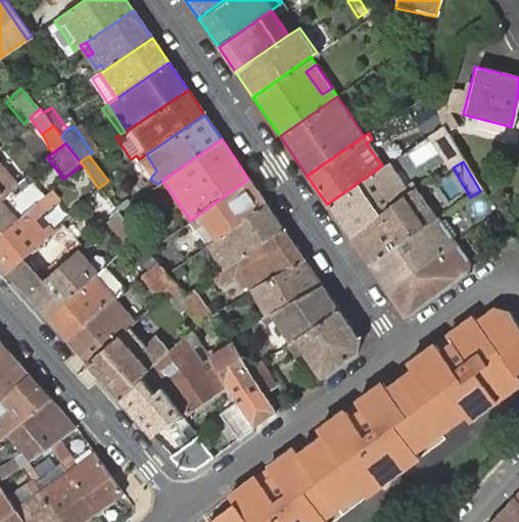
[(327,204),(349,237),(407,194),(386,162),(382,165),(327,204)]
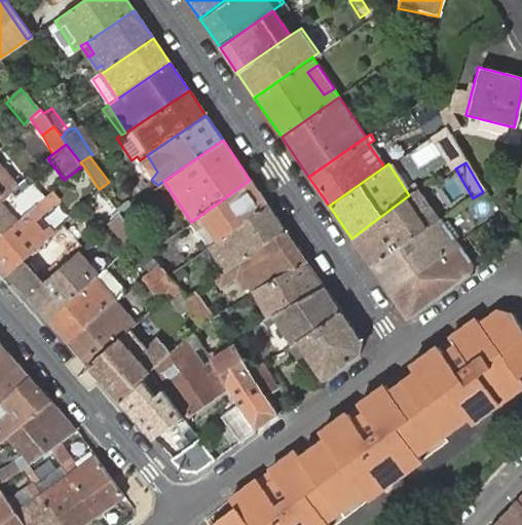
[(0,201),(17,187),(0,167),(0,201)]
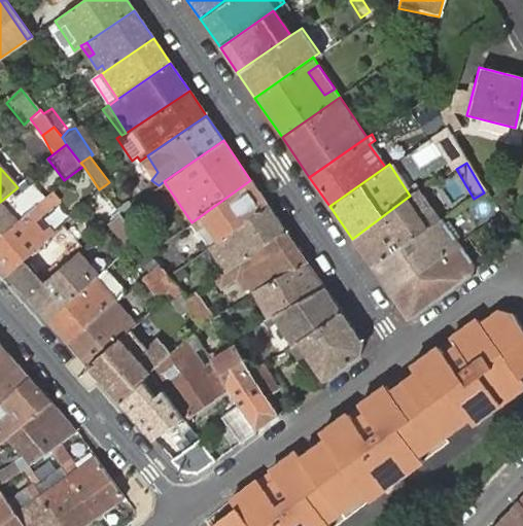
[(250,180),(192,222),(197,230),(206,222),(211,219),(219,231),(213,235),(204,240),(208,246),(220,237),(268,206),(250,180)]
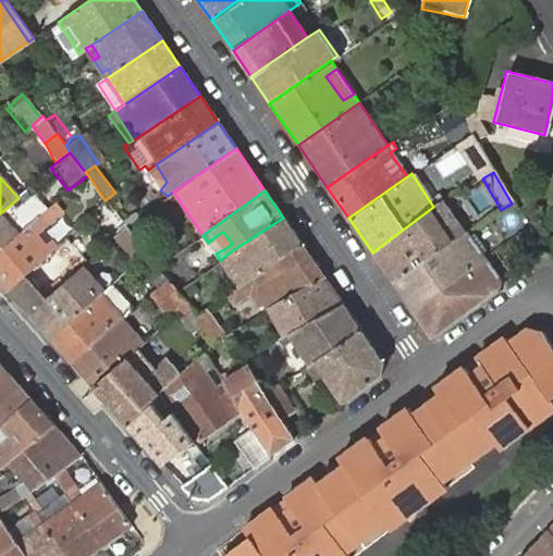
[(393,282),(466,234),(462,229),(456,233),(452,226),(454,221),(453,215),(449,212),(442,210),(446,207),(443,201),(433,207),(372,252),(393,282)]
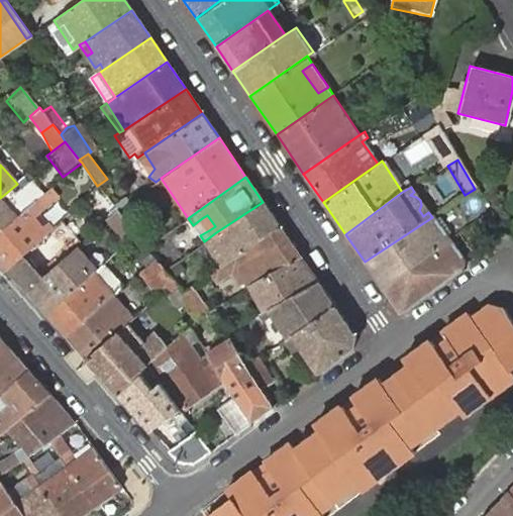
[(112,210),(93,189),(82,199),(100,221),(106,216),(112,210)]
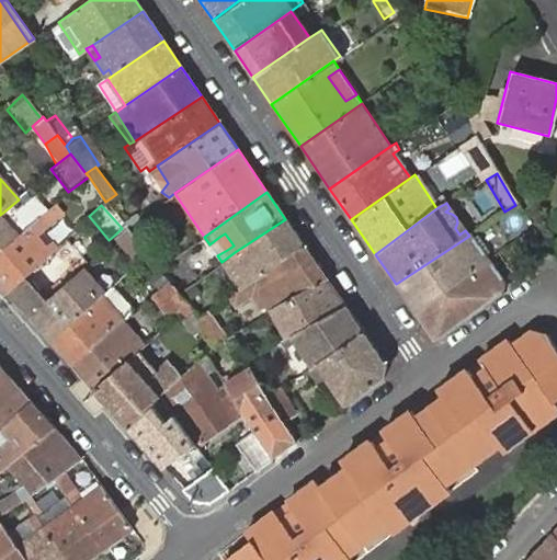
[(18,238),(0,253),(0,286),(6,293),(55,249),(41,233),(58,217),(52,207),(18,238)]
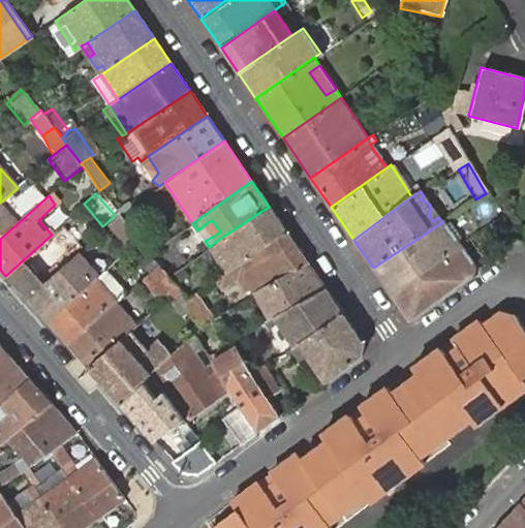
[(0,239),(17,224),(0,207),(0,239)]
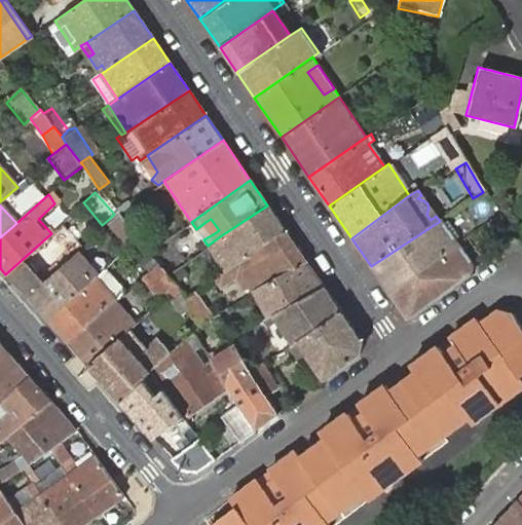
[(284,230),(267,205),(220,236),(231,252),(218,261),(224,270),(284,230)]
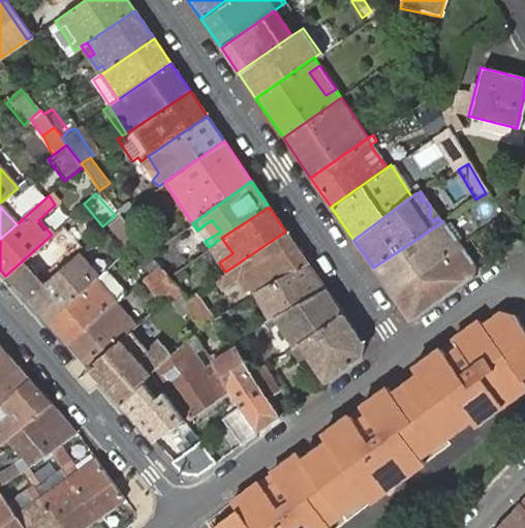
[(119,214),(118,213),(115,215),(109,221),(124,241),(132,231),(119,214)]
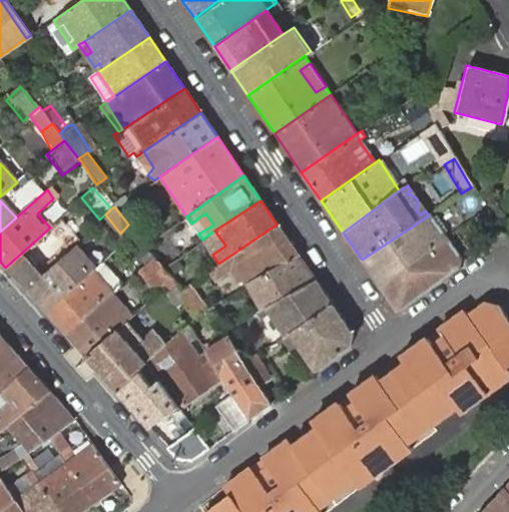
[(491,241),(502,234),(485,207),(476,214),(491,241)]
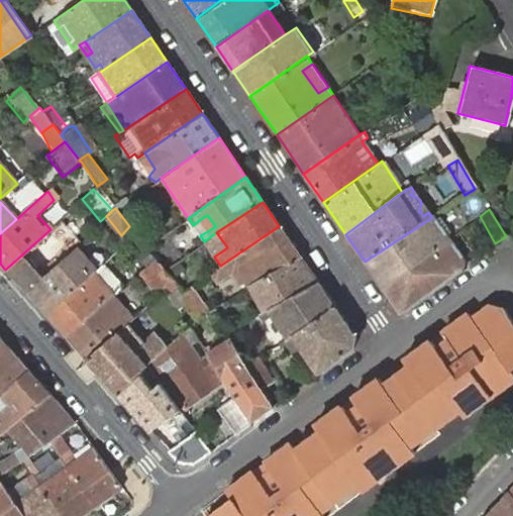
[(207,215),(202,218),(209,230),(215,226),(207,215)]
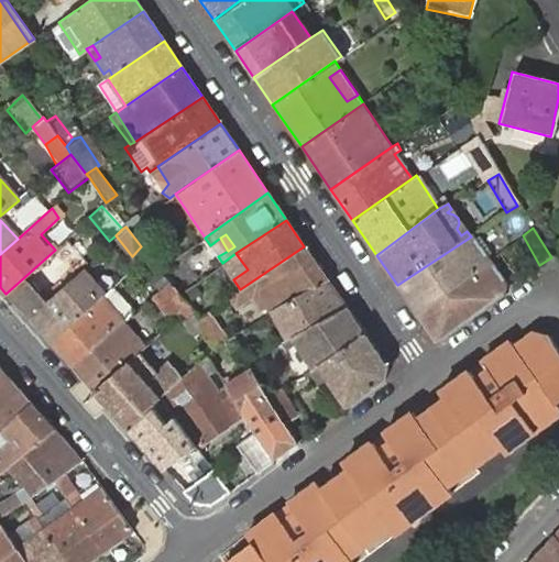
[(68,237),(61,243),(68,255),(77,245),(68,237)]
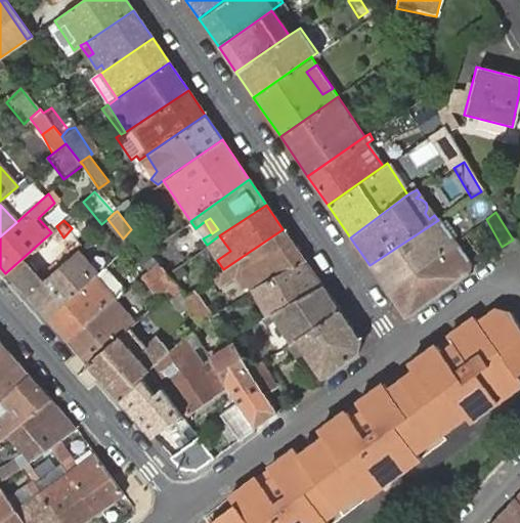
[(370,265),(387,291),(453,243),(452,242),(457,240),(446,223),(442,226),(438,220),(370,265)]
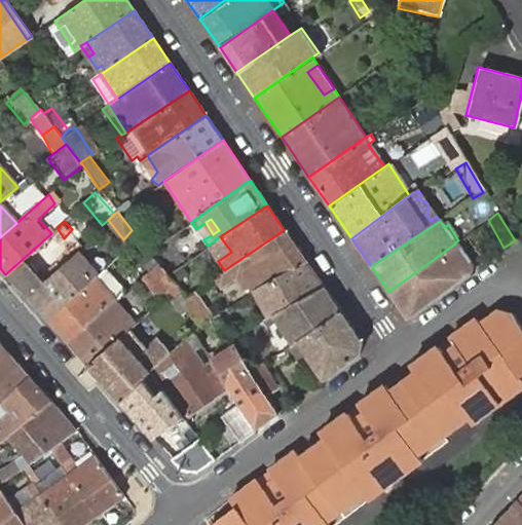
[(51,233),(5,274),(26,297),(70,256),(72,254),(61,242),(64,238),(57,227),(51,233)]
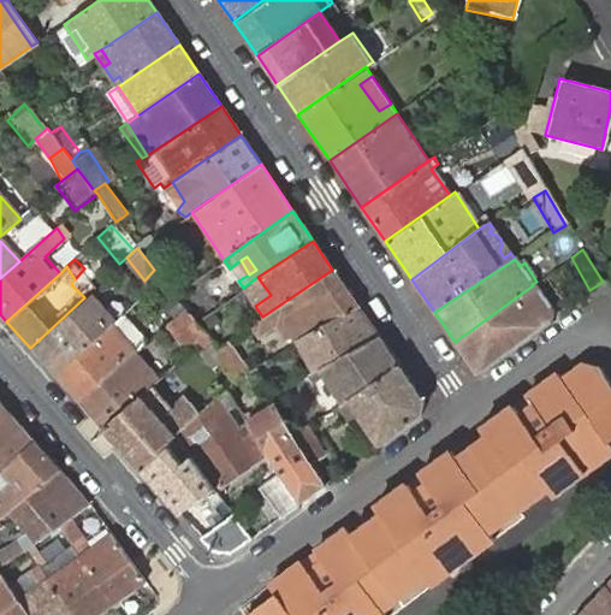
[(298,342),(357,306),(332,270),(262,317),(249,325),(257,337),(274,326),(284,339),(290,336),(295,344),(298,342)]
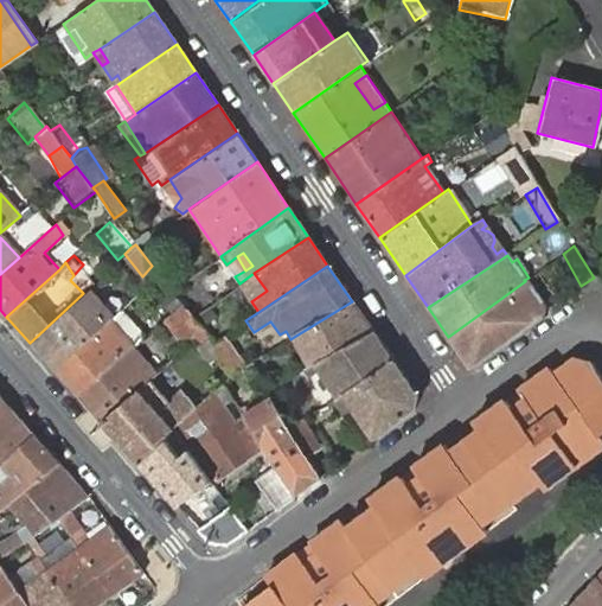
[(254,273),(239,284),(251,301),(267,291),(254,273)]
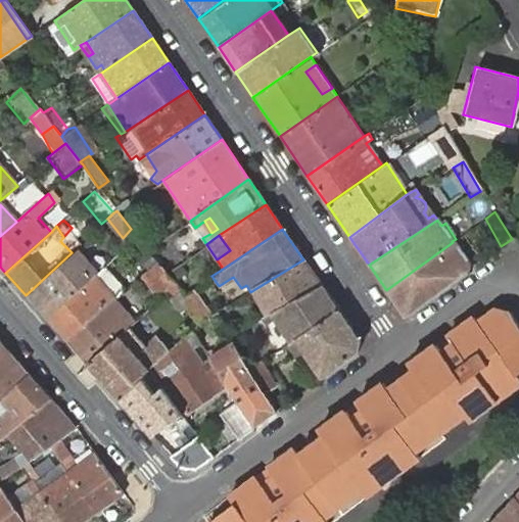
[(405,316),(470,269),(453,242),(386,290),(405,316)]
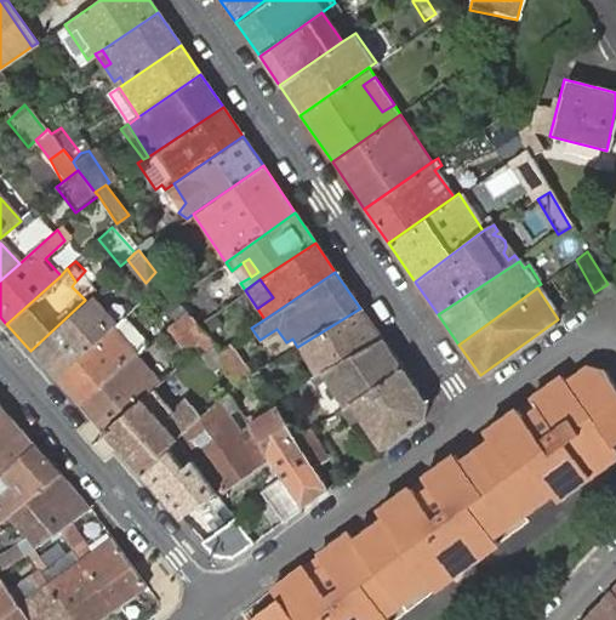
[(83,302),(30,351),(55,380),(109,326),(114,323),(107,317),(101,323),(95,329),(83,316),(90,308),(83,302)]
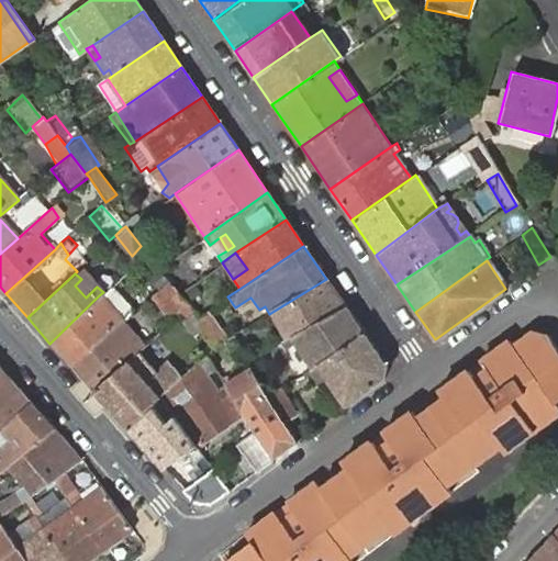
[(91,292),(81,279),(75,285),(86,298),(91,292)]
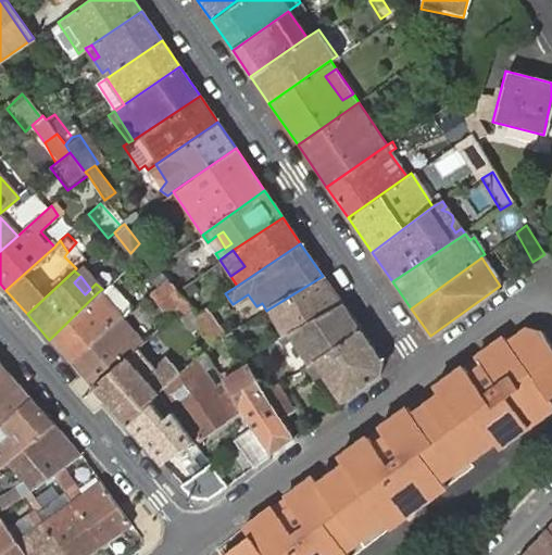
[(286,335),(341,303),(323,276),(270,308),(286,335)]
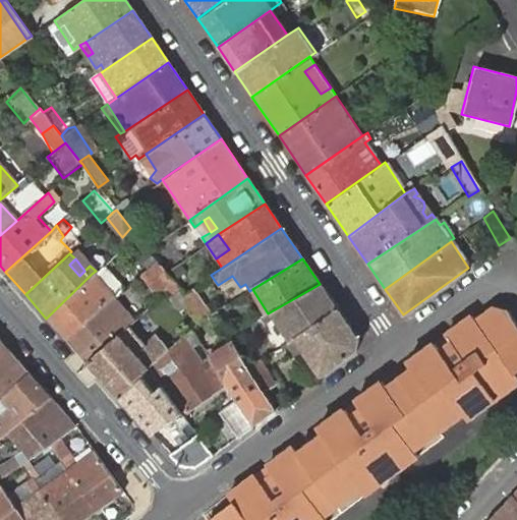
[(165,271),(155,260),(141,274),(155,290),(170,278),(165,271)]
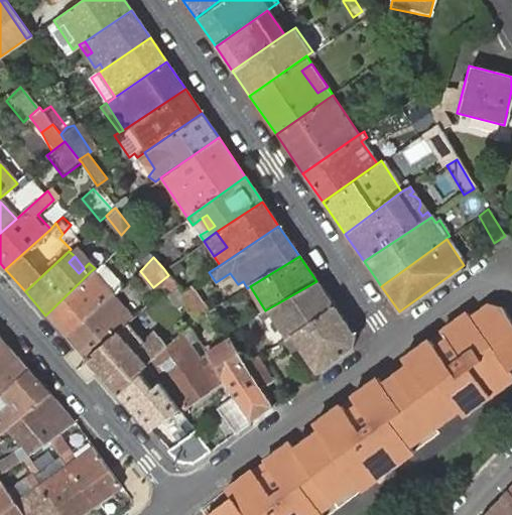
[(91,271),(45,315),(65,338),(112,295),(91,271)]
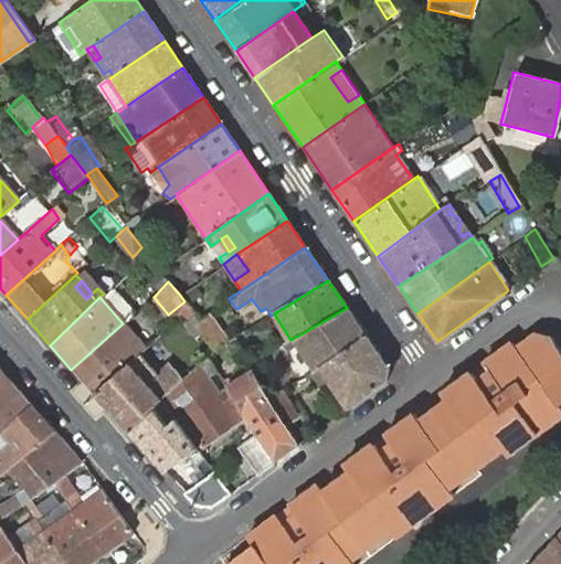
[(317,368),(366,337),(347,308),(290,340),(283,346),(303,375),(308,372),(317,368)]
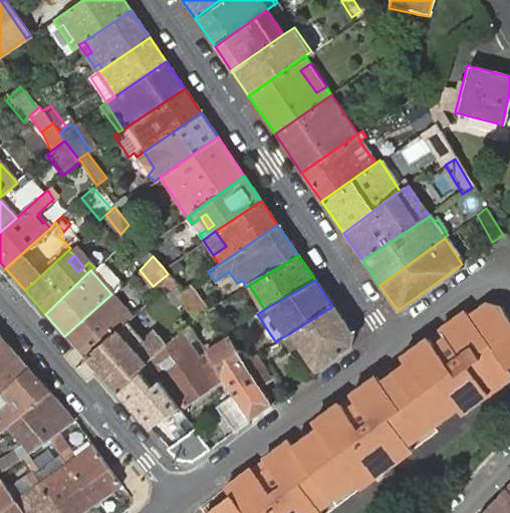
[(180,290),(176,284),(164,294),(175,308),(183,300),(180,296),(180,290)]
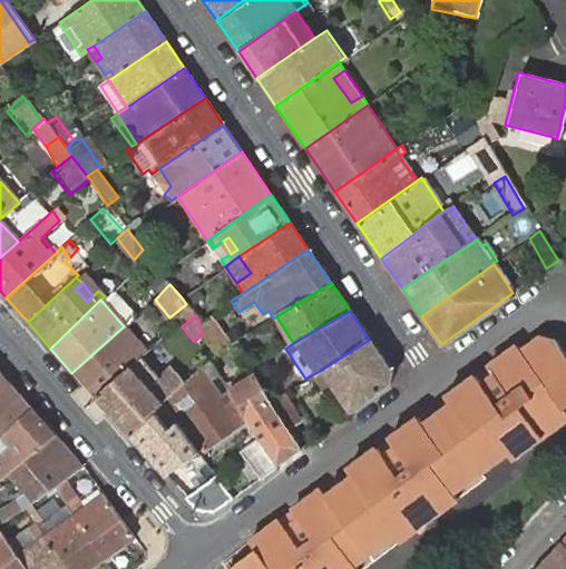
[(199,329),(203,333),(217,352),(225,346),(230,343),(208,316),(199,322),(199,329)]
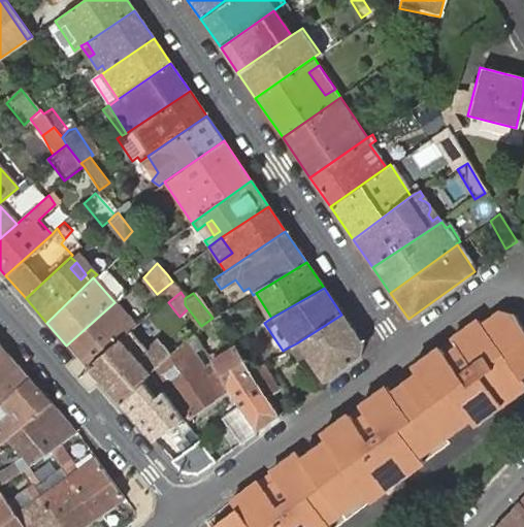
[(115,302),(66,346),(87,368),(129,328),(134,324),(127,316),(122,321),(113,311),(119,306),(115,302)]
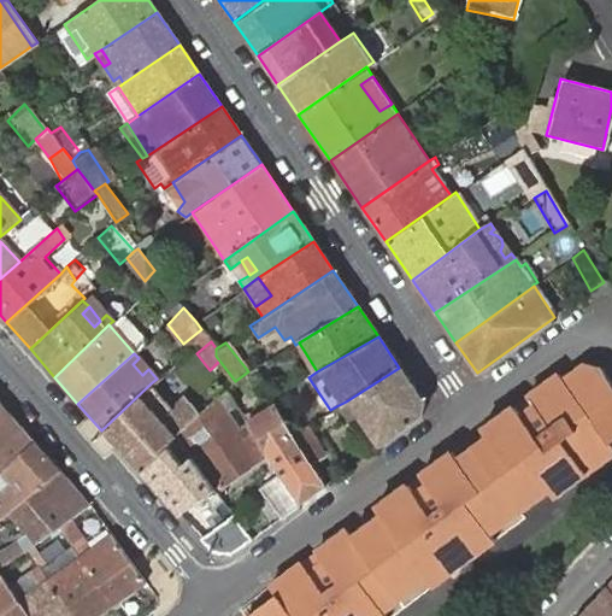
[(148,369),(139,358),(133,364),(142,375),(148,369)]
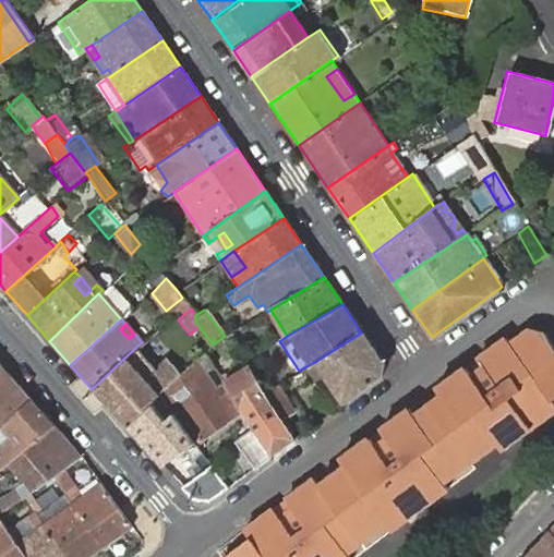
[(506,344),(500,337),(458,368),(465,378),(437,398),(435,396),(422,406),(465,462),(493,443),(497,448),(553,407),(548,399),(553,392),(553,358),(539,334),(522,331),(506,344)]
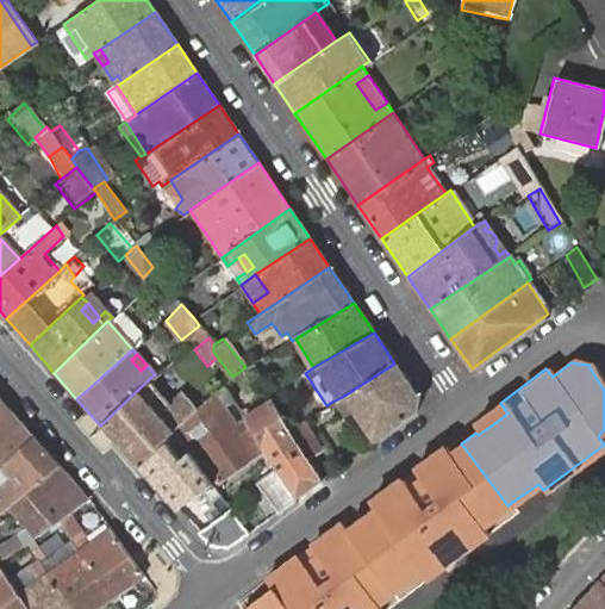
[(360,421),(374,440),(416,409),(419,398),(394,364),(342,397),(360,421)]
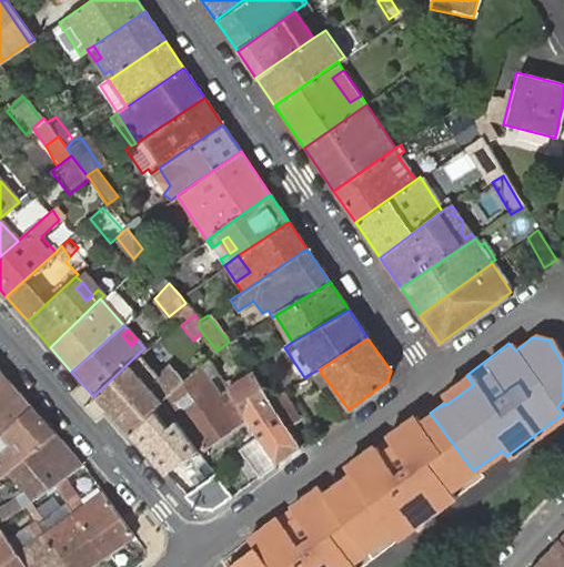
[(229,342),(224,345),(230,355),(240,348),(234,340),(229,342)]
